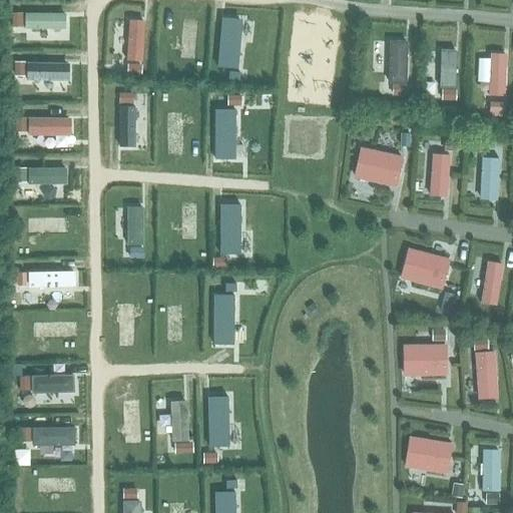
[(64,27),(65,11),(24,10),(24,26),(64,27)]
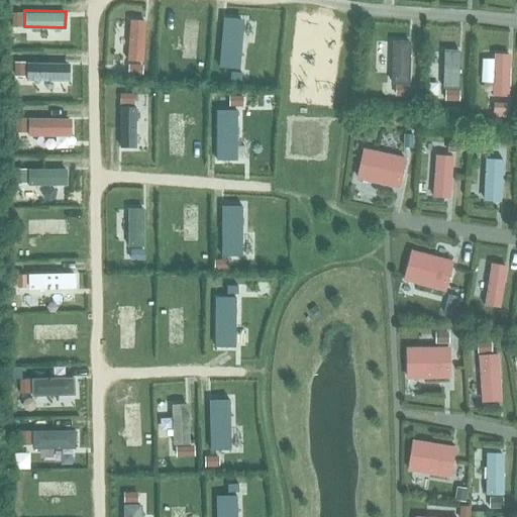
[(239,66),(243,15),(222,13),(218,64),(239,66)]
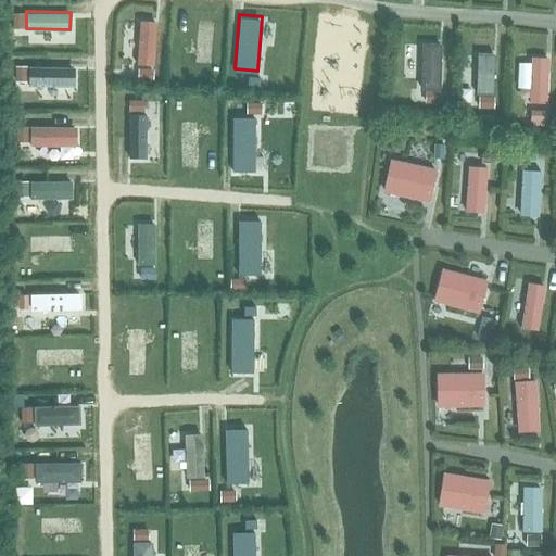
[(153,64),(156,19),(139,17),(136,62),(153,64)]
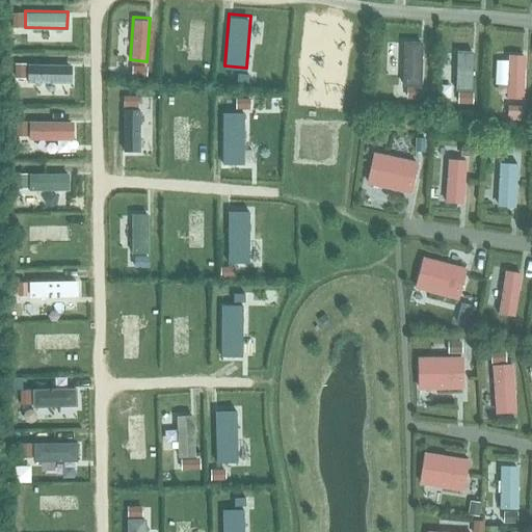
[(202,59),(206,18),(190,17),(186,57),(202,59)]
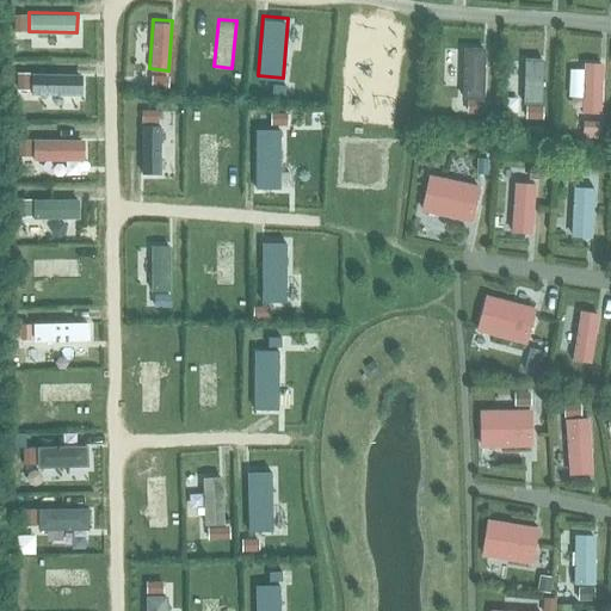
[(485,97),(486,44),(463,44),(462,97),(485,97)]
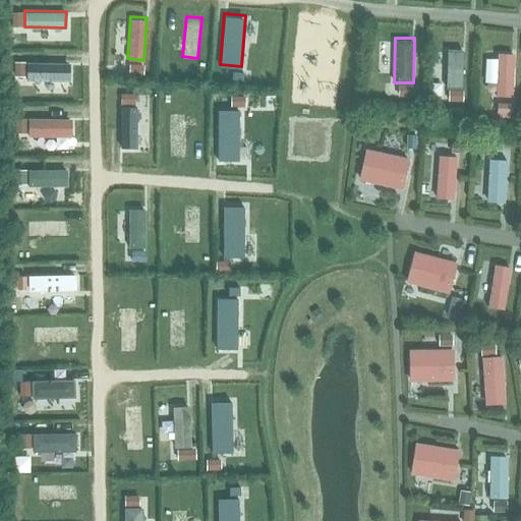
[(464,88),(464,49),(448,49),(447,88),(464,88)]
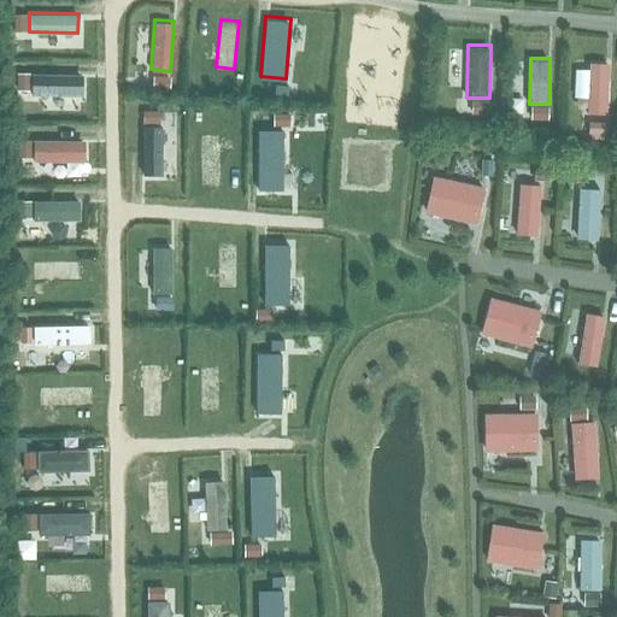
[(610,115),(611,63),(591,62),(588,113),(610,115)]
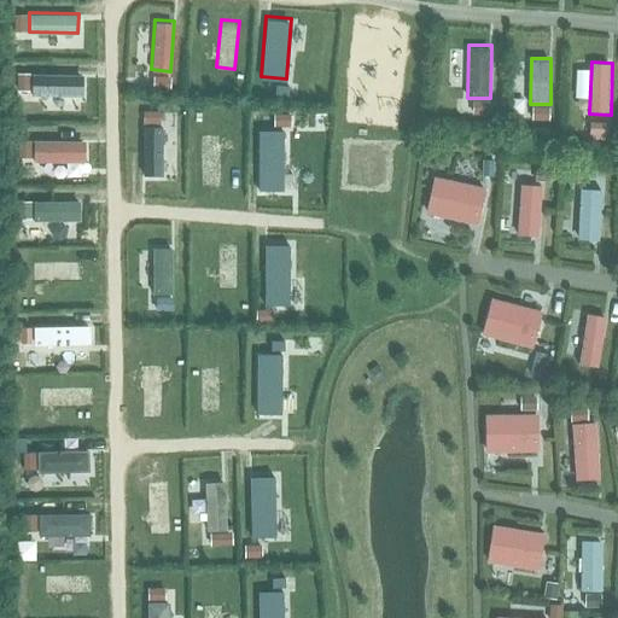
[(82,94),(82,73),(30,73),(29,94),(82,94)]
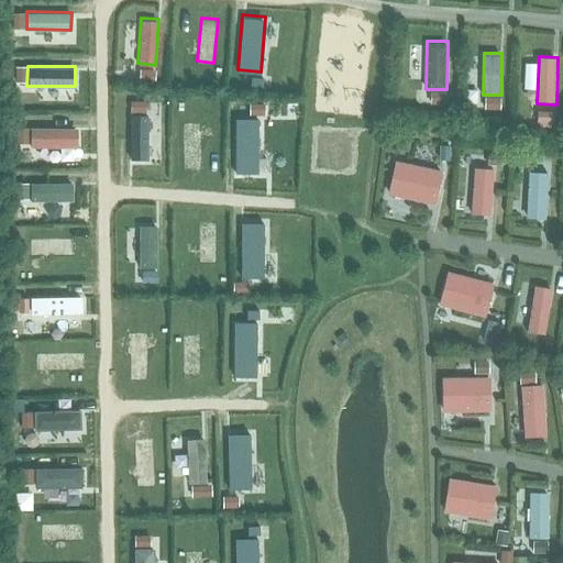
[(146,114),(129,116),(130,158),(147,158),(146,114)]
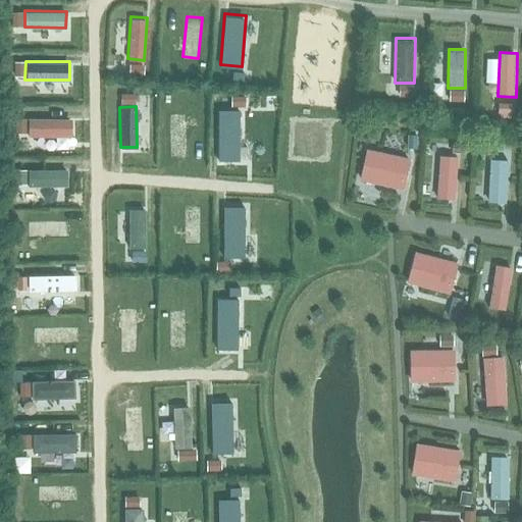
[(240,109),(218,109),(217,159),(240,159),(240,109)]
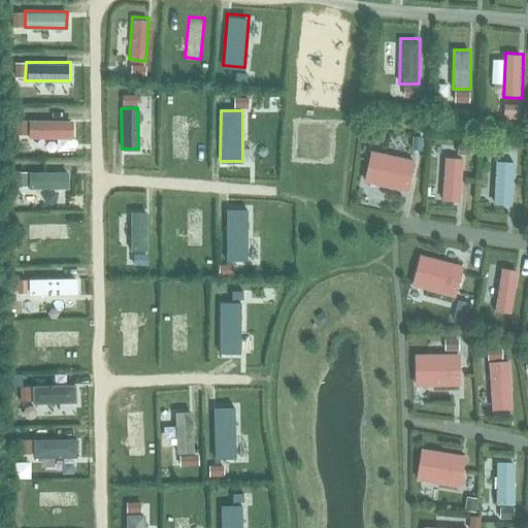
[(188,112),(171,112),(172,158),(189,158),(188,112)]
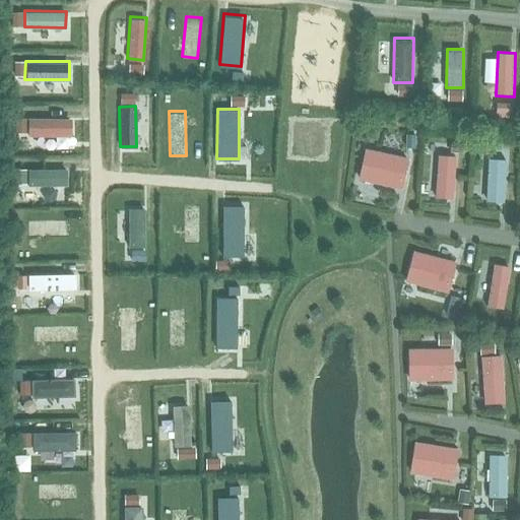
[(72,135),(71,117),(27,117),(27,135),(72,135)]
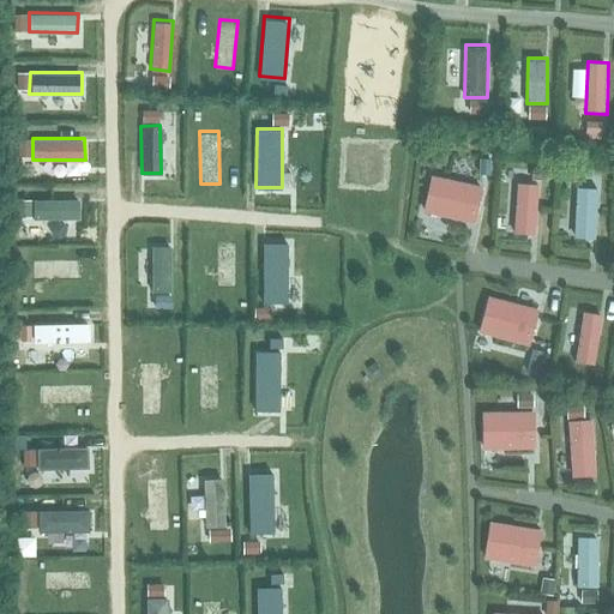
[(473,222),(481,185),(433,174),(423,211),(473,222)]
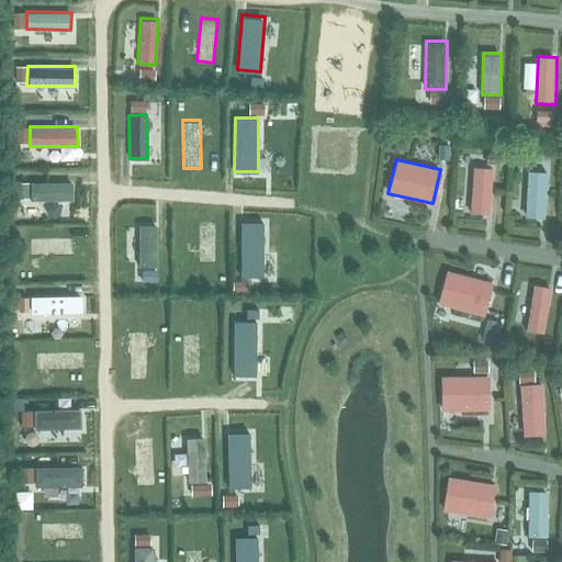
[(491,215),(493,168),(473,167),(470,214),(491,215)]
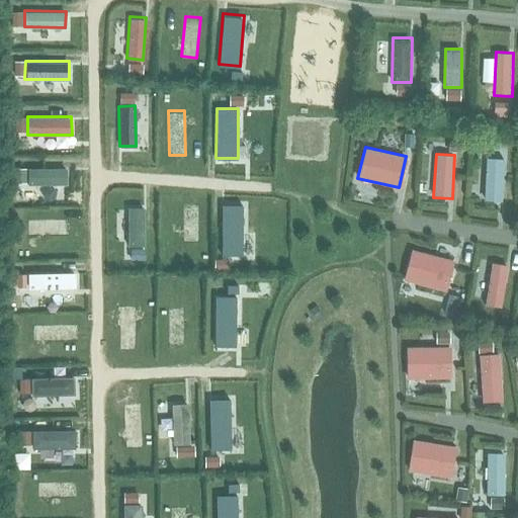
[(506,159),(487,157),(483,198),(502,200),(506,159)]
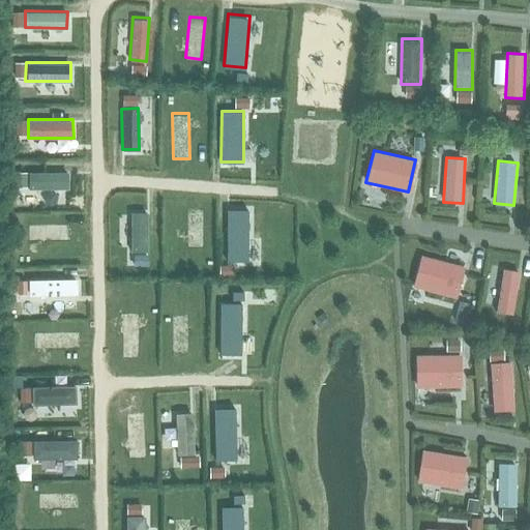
[(67,187),(67,170),(27,171),(27,187),(67,187)]
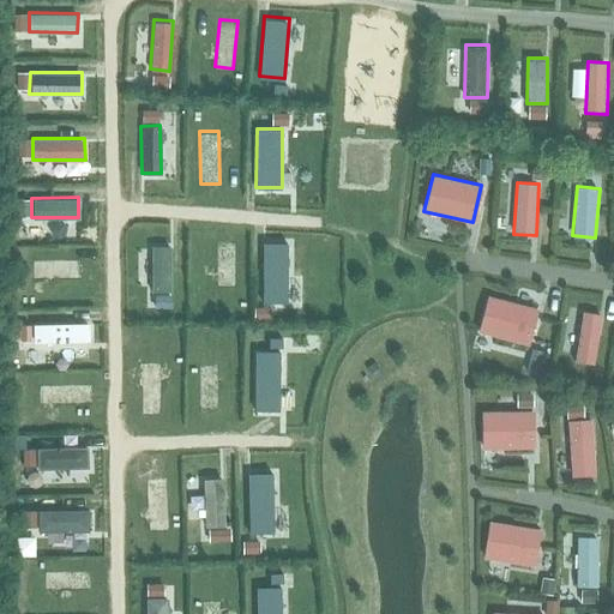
[(236,241),(218,241),(217,284),(235,286),(236,241)]
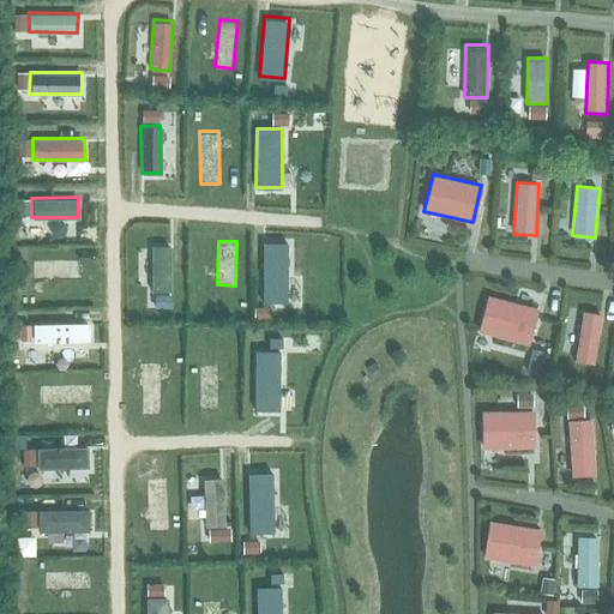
[(288,242),(264,242),(263,302),(288,302),(288,242)]
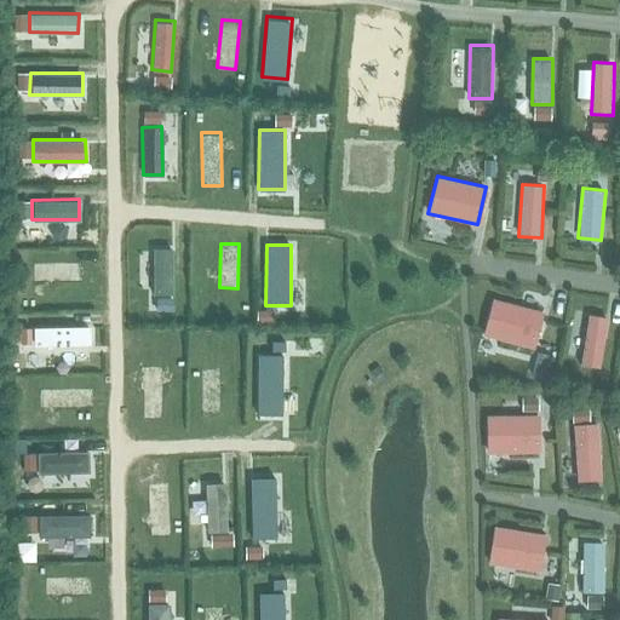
[(172,248),(153,248),(153,294),(172,294),(172,248)]
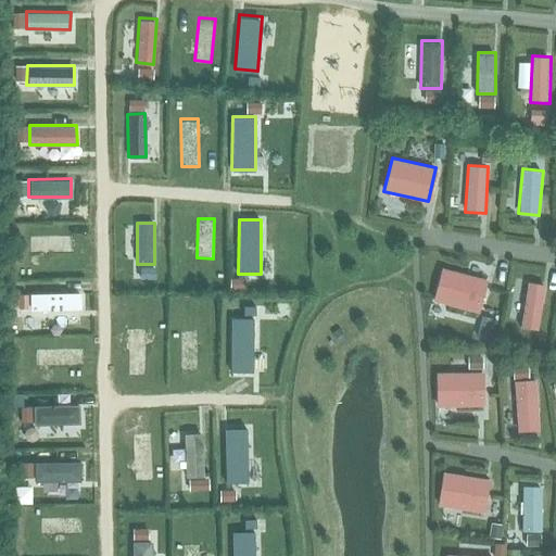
[(74,236),(29,237),(30,253),(74,252),(74,236)]
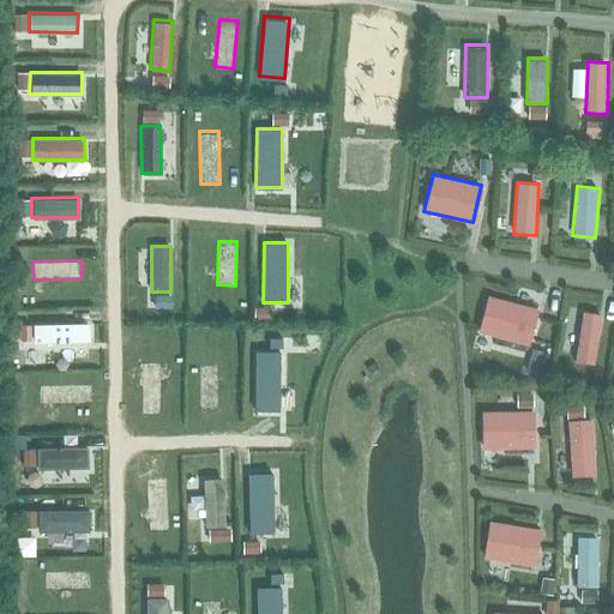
[(530,344),(539,307),(488,295),(480,332),(530,344)]
